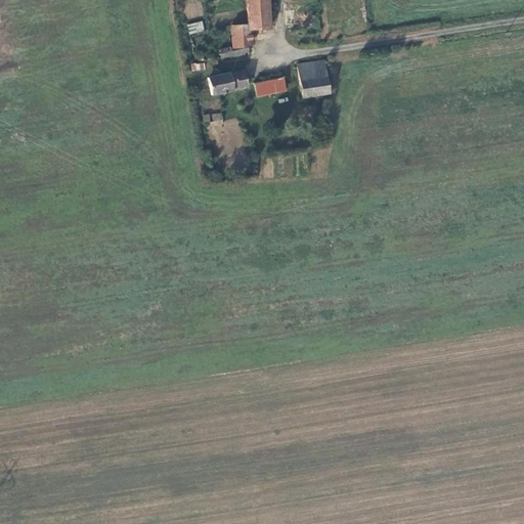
[(264,0),(244,0),(247,26),(229,28),(230,49),(246,47),(250,47),(248,30),(268,27),(264,0)]
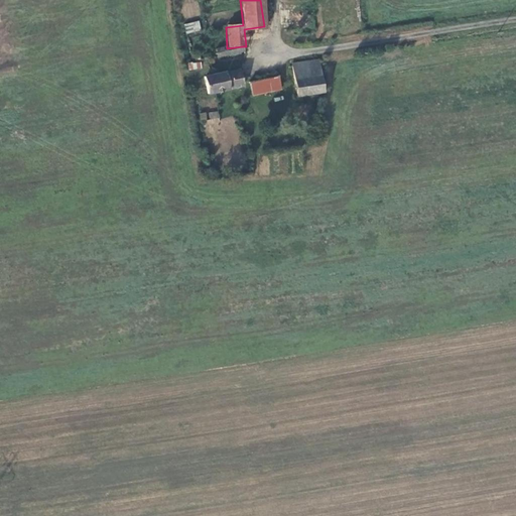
[(183,23),(185,33),(201,31),(200,21),(183,23)]
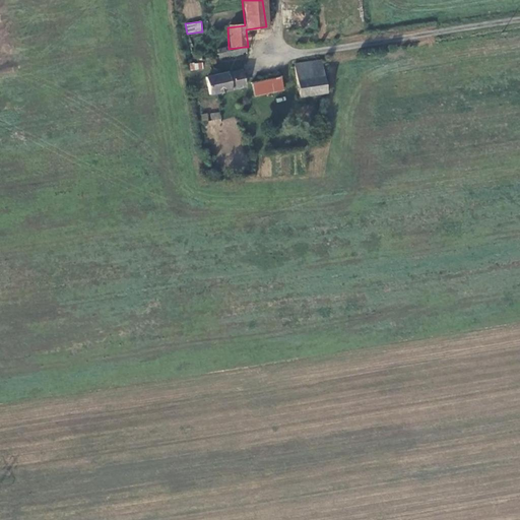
[(245,53),(244,47),(229,49),(215,52),(217,59),(245,53)]
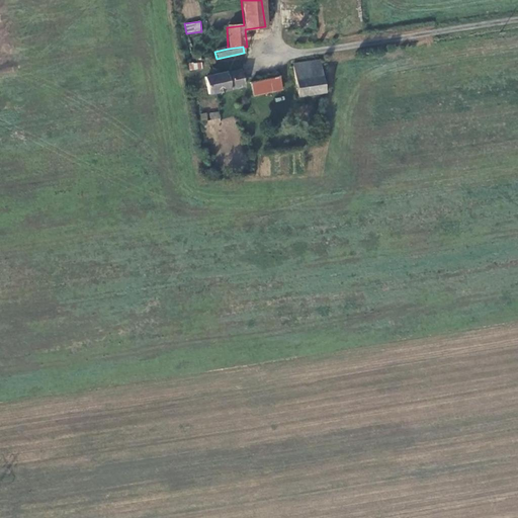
[(291,65),(295,96),(321,93),(316,61),(291,65)]
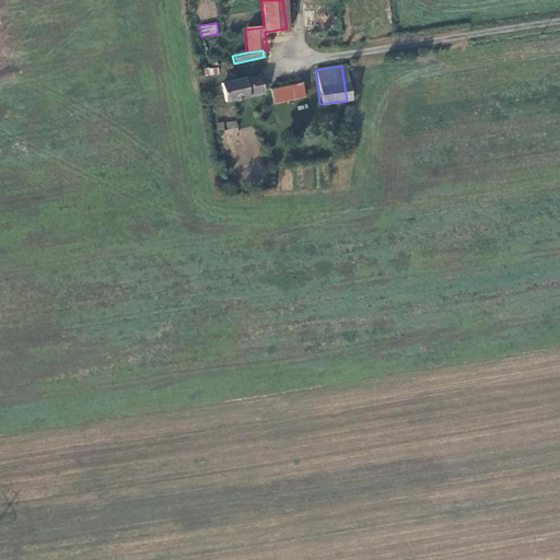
[(247,79),(221,84),(224,103),(263,95),(259,79),(247,81),(247,79)]
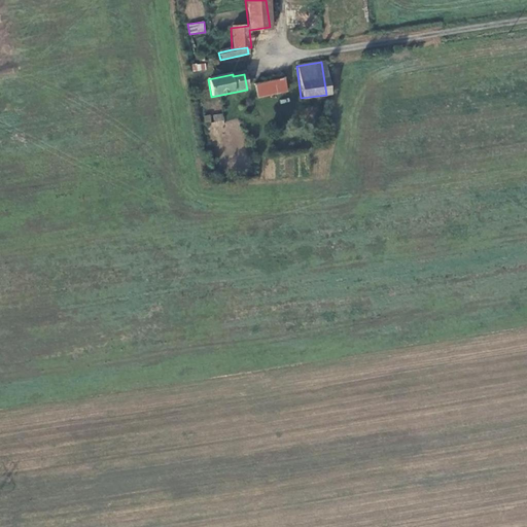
[(283,79),(254,89),(258,101),(286,92),(283,79)]
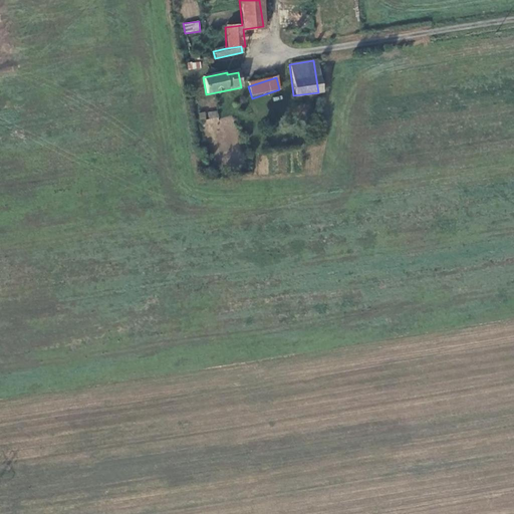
[(208,112),(209,118),(219,116),(217,110),(208,112)]
